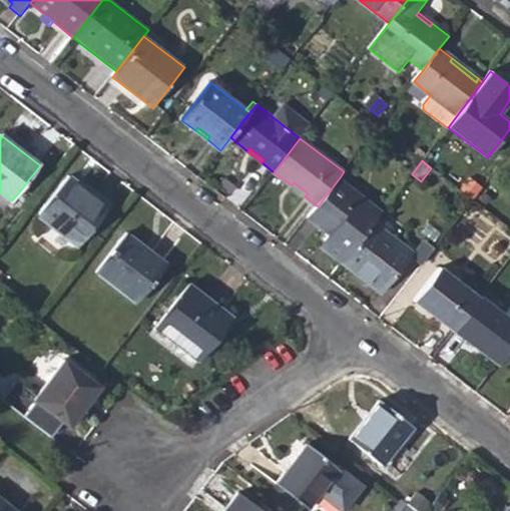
[(421,181),(425,184),(435,171),(431,168),(421,181)]
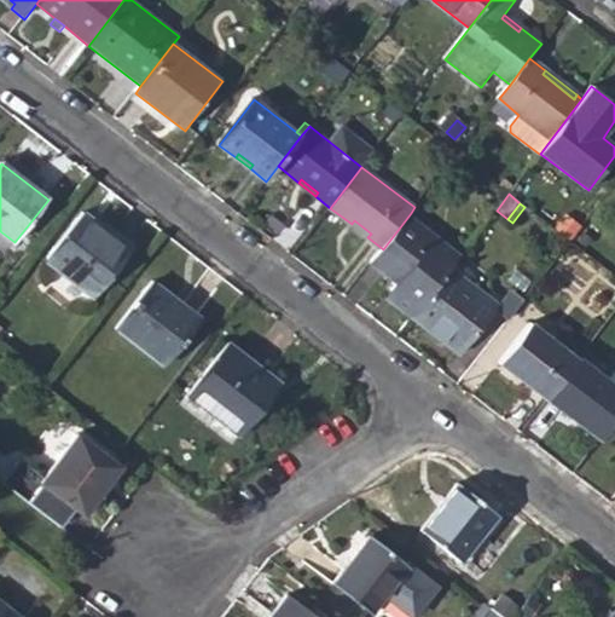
[(452,267),(463,254),(411,213),(383,249),(371,264),(398,284),(392,292),(396,295),(392,303),(413,318),(452,267)]
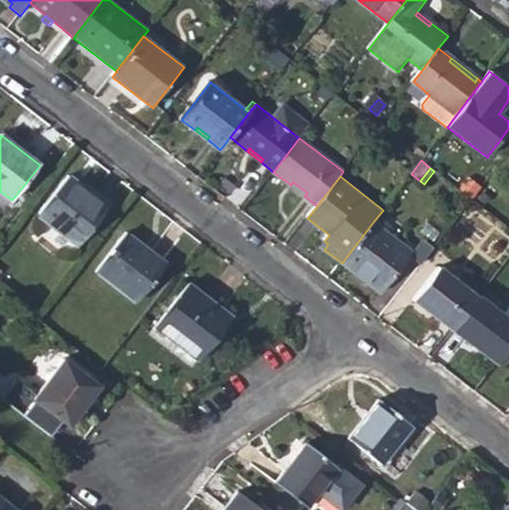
[(79,247),(110,208),(70,177),(40,216),(79,247)]
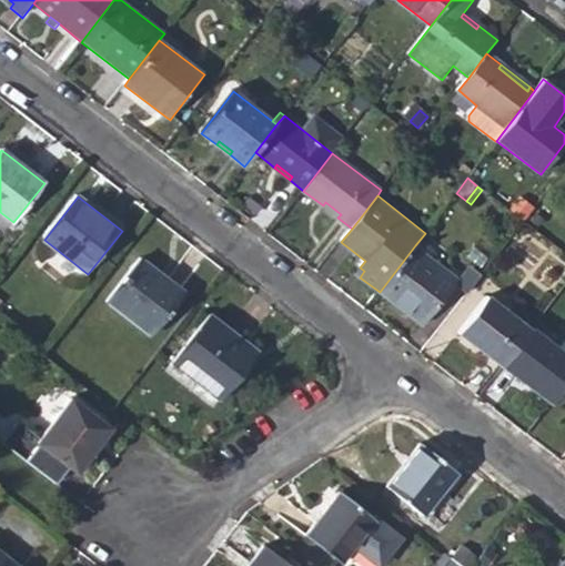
[(323,205),(338,218),(341,214),(325,202),(323,205)]
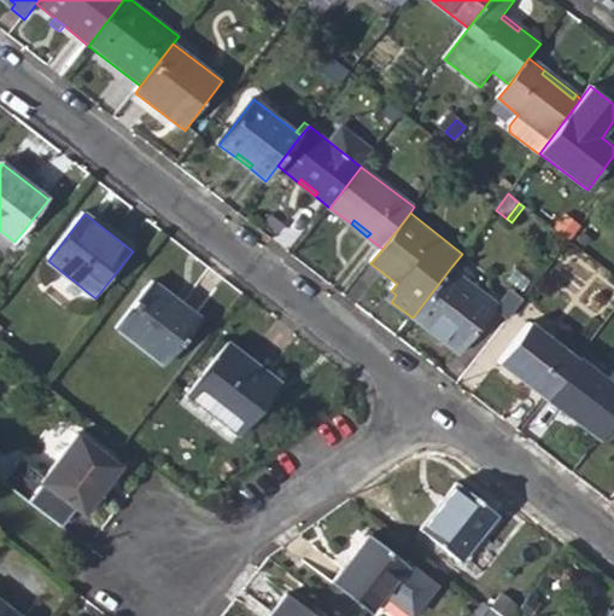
[(461,354),(500,304),(451,267),(413,318),(461,354)]
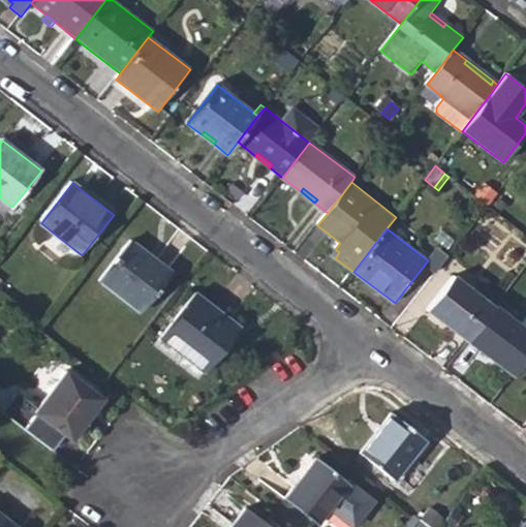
[(141,313),(173,272),(132,241),(100,282),(141,313)]
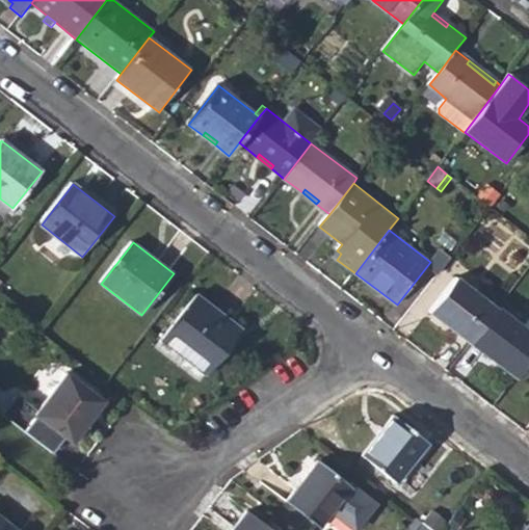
[(333,257),(337,260),(341,254),(337,250),(333,257)]
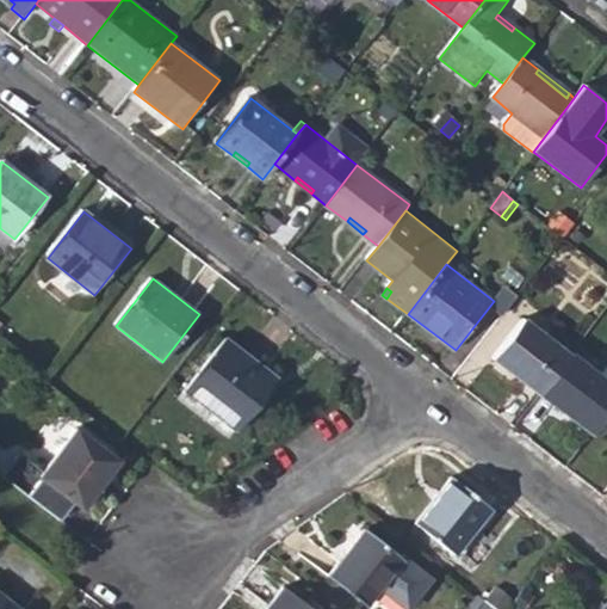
[(542,395),(571,355),(525,319),(495,360),(507,369),(512,364),(526,376),(522,381),(542,395)]
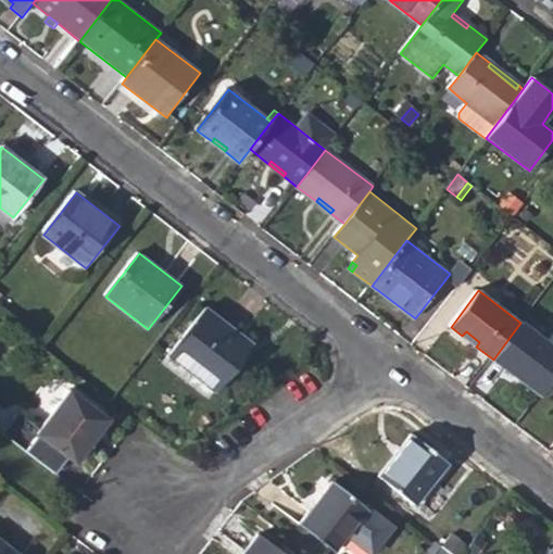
[(216,391),(252,345),(206,310),(171,356),(216,391)]
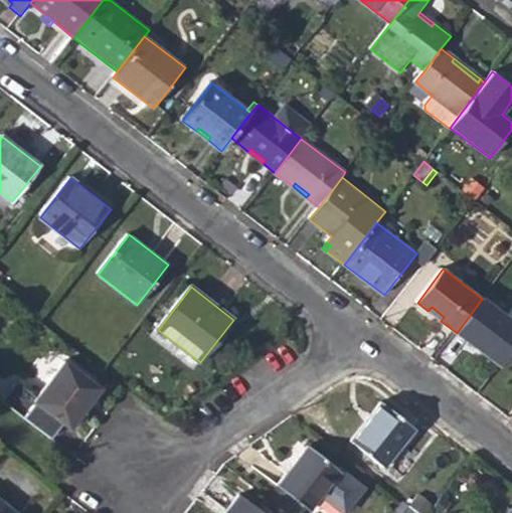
[(510,355),(511,353),(511,320),(484,298),(482,299),(457,333),(484,353),(486,349),(503,362),(510,355)]
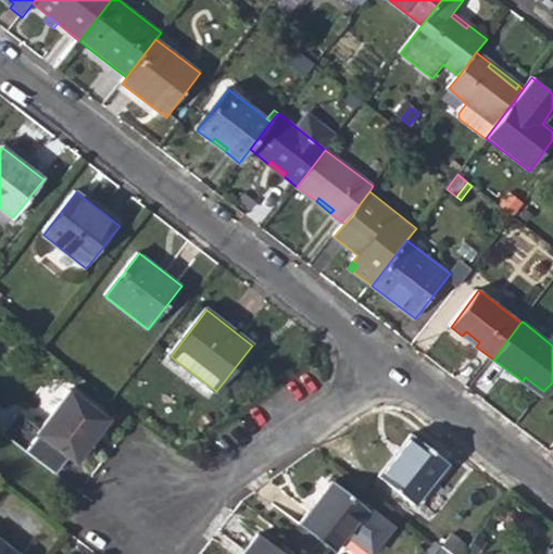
[(462,336),(476,347),(479,342),(466,331),(462,336)]
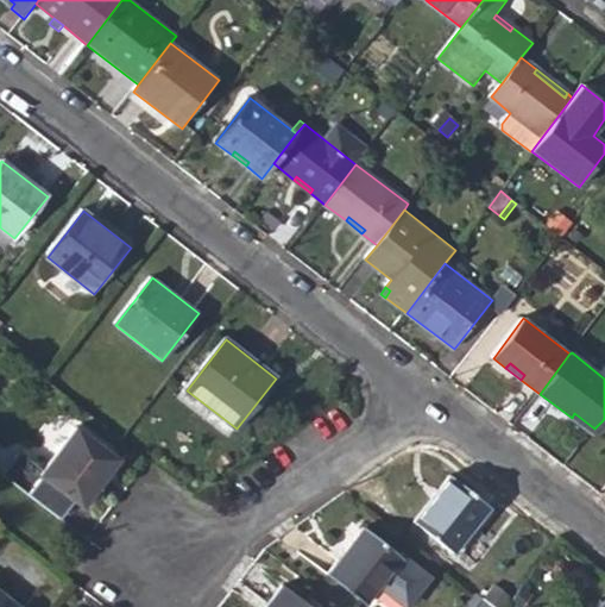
[(572,418),(592,433),(594,429),(574,413),(572,418)]
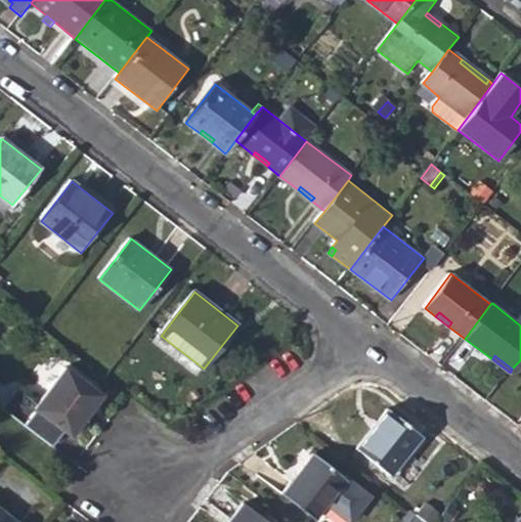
[(84,416),(101,392),(68,367),(35,410),(72,438),(87,419),(84,416)]
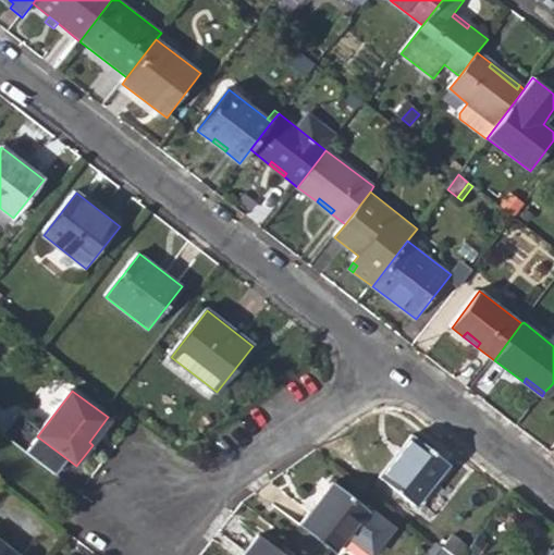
[(10,429),(27,445),(41,431),(24,415),(10,429)]
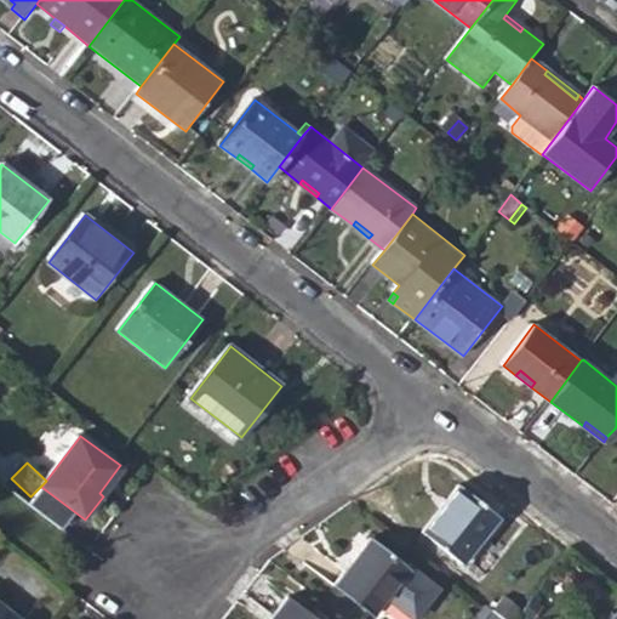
[(100,493),(103,497),(124,469),(120,465),(100,493)]
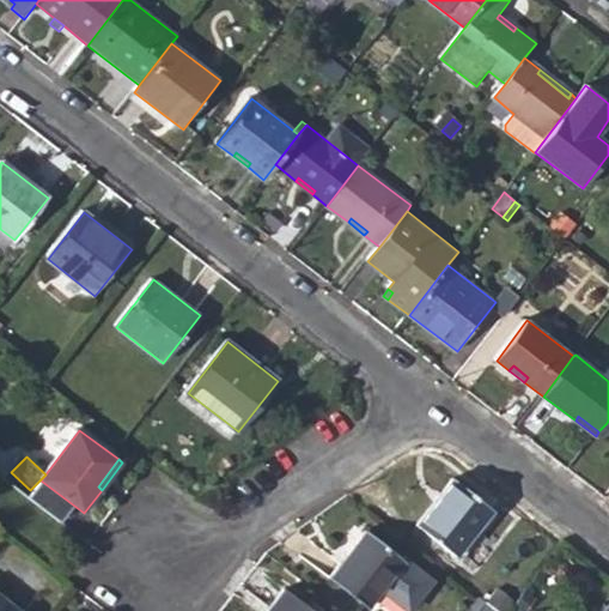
[(458,557),(494,510),(455,481),(419,526),(458,557)]
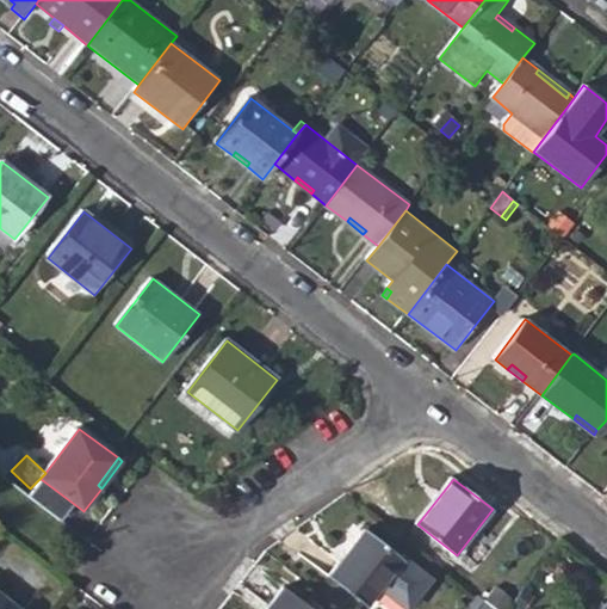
[(382,589),(406,608),(410,608),(431,580),(404,559),(365,530),(330,577),(369,607),(382,589)]
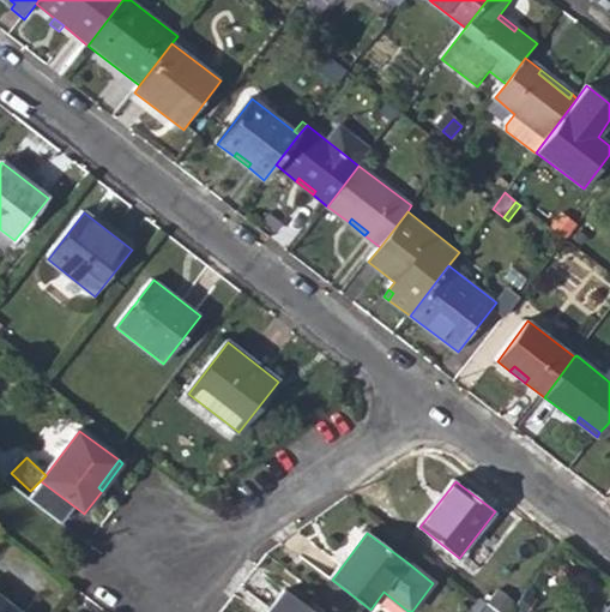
[(313,611),(287,591),(271,611),(313,611)]
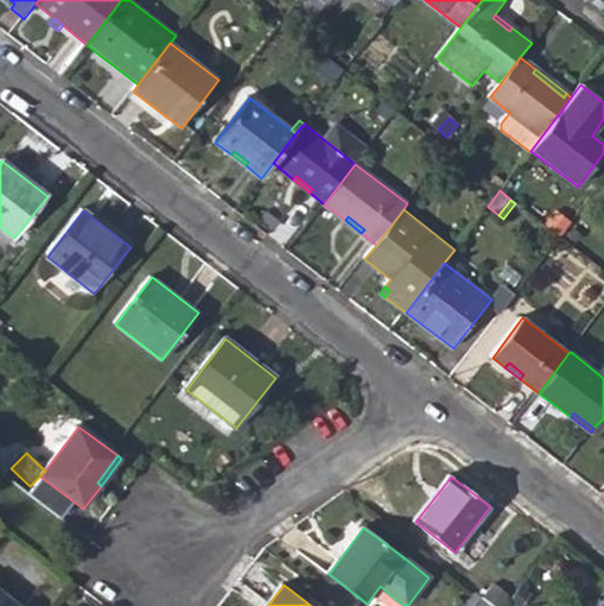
[(18,605),(0,591),(0,605),(18,605)]
